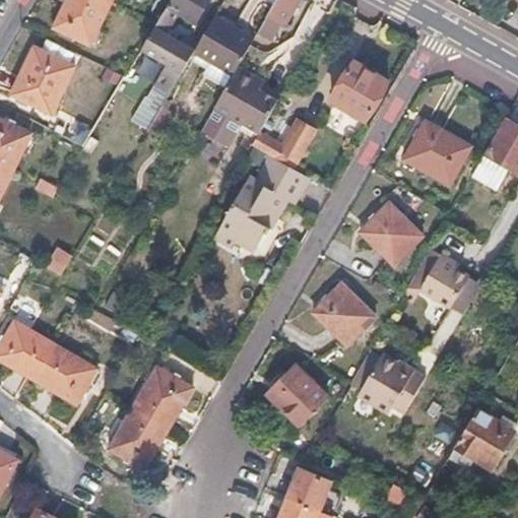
[(112,0),(64,0),(63,3),(52,27),(90,46),(112,0)]
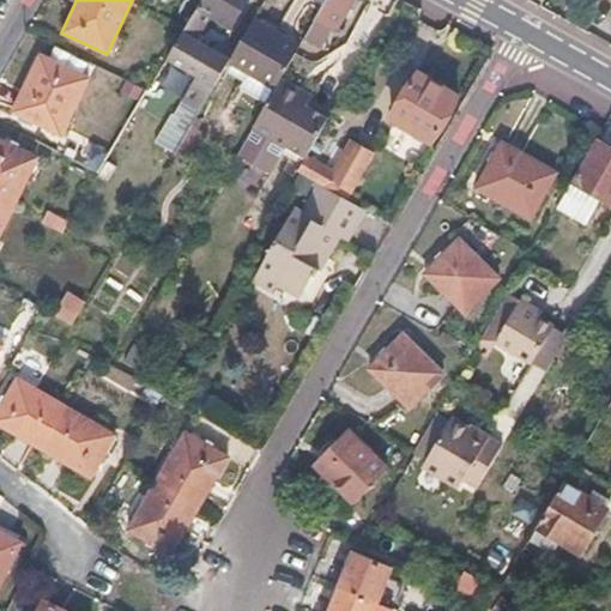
[(199,0),(194,8),(206,16),(228,28),(244,0),(199,0)]
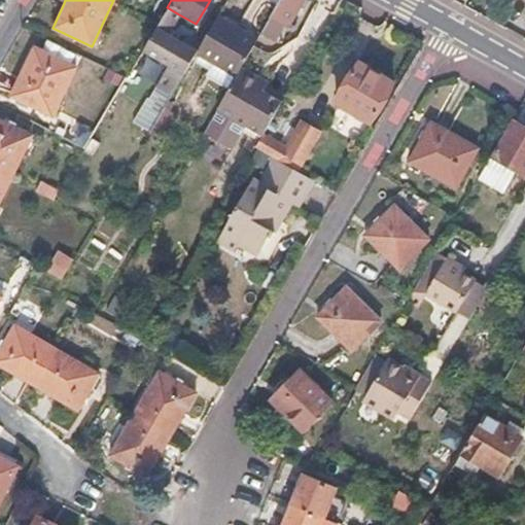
[(304,0),(279,0),(269,18),(284,26),(288,28),(304,0)]
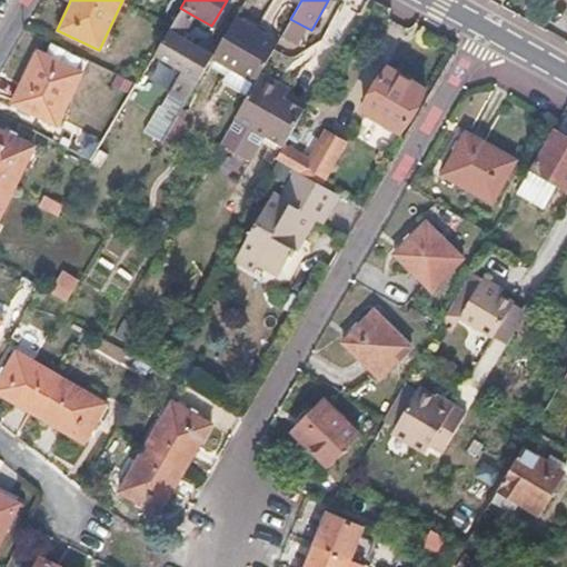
[(191,15),(180,8),(169,27),(167,30),(178,38),(181,32),(191,15)]
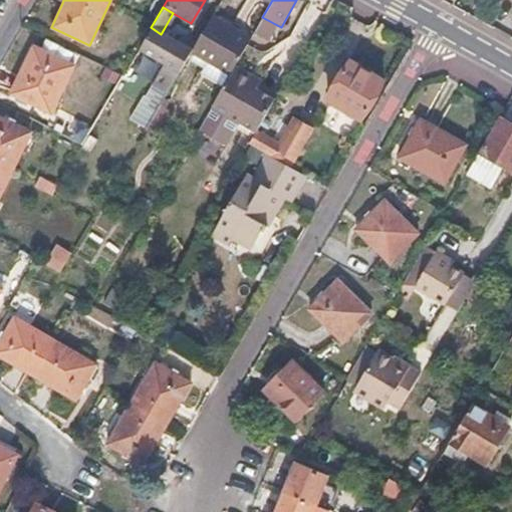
[(250,37),(211,15),(193,46),(190,52),(228,74),(234,66),(245,46),(250,37)]
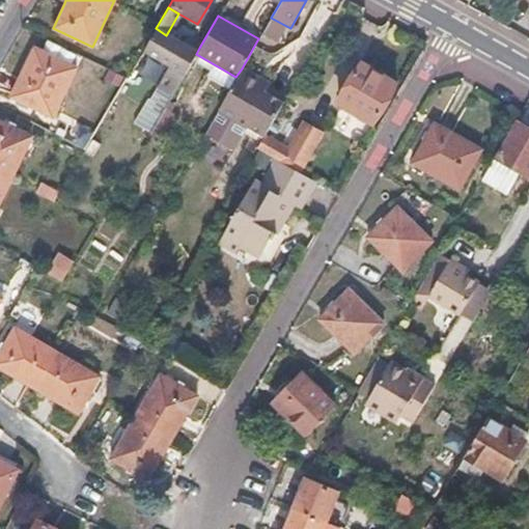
[(271,18),(261,35),(276,44),(286,26),(271,18)]
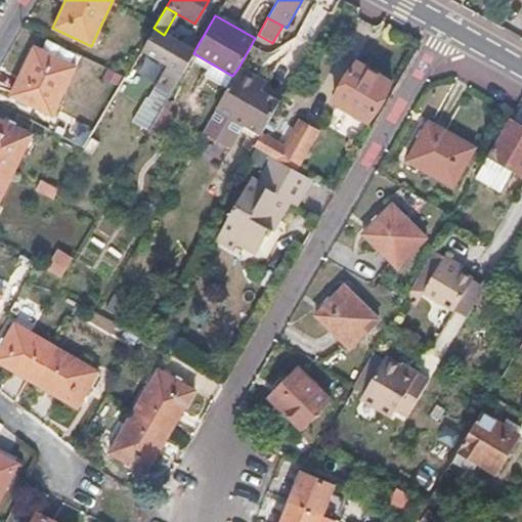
[(164,35),(154,28),(140,49),(181,73),(193,53),(197,47),(167,30),(164,35)]
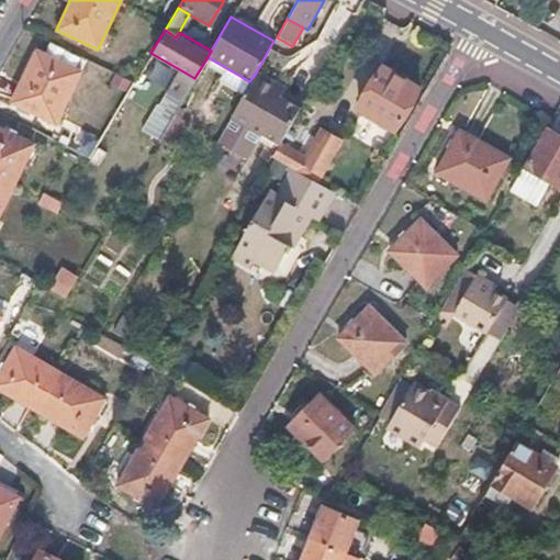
[(81,71),(36,49),(9,105),(54,127),(81,71)]
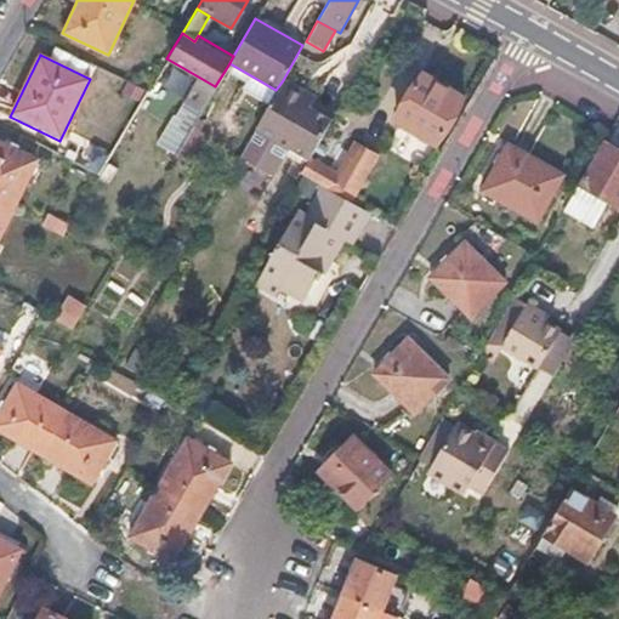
[(467,91),(425,68),(393,121),(435,146),(467,91)]
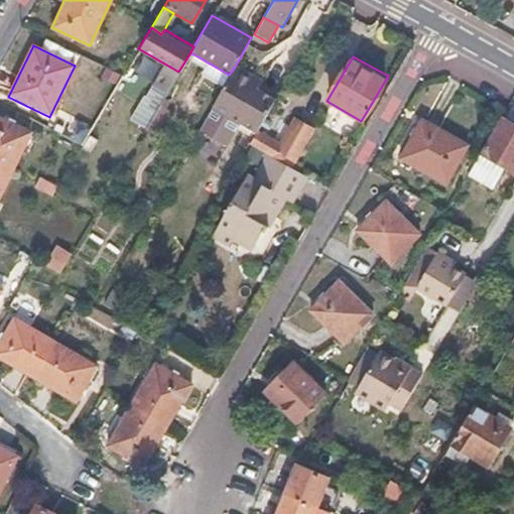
[(235,67),(229,75),(199,131),(226,147),(238,125),(255,134),(258,128),(274,101),(256,91),(261,82),(235,67)]
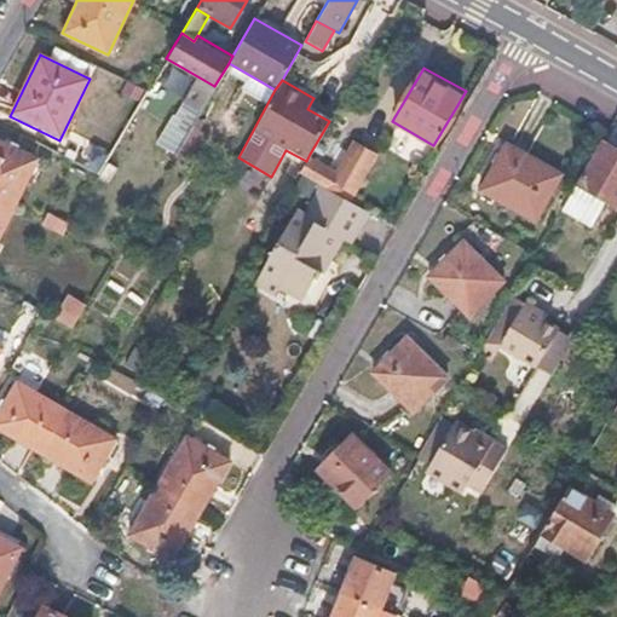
[(205,137),(190,128),(173,157),(188,166),(205,137)]
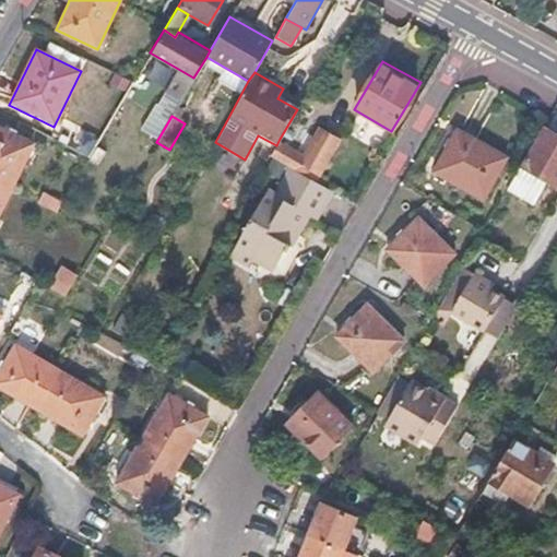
[(0,214),(33,143),(0,128),(0,214)]
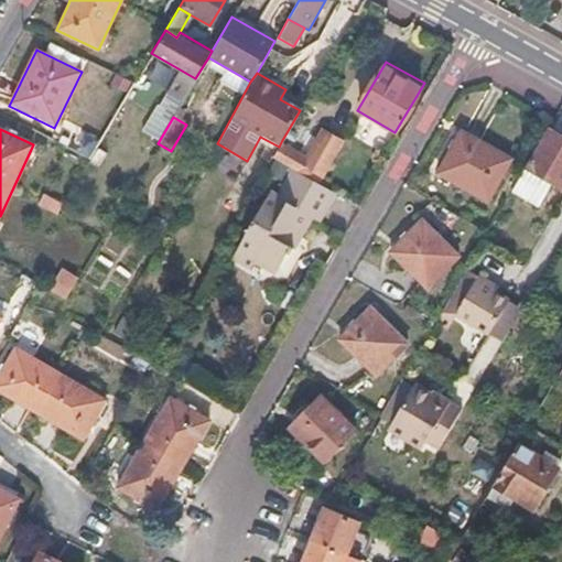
[(333,136),(321,129),(305,157),(282,144),(273,159),(292,170),(320,184),(344,142),(333,136)]
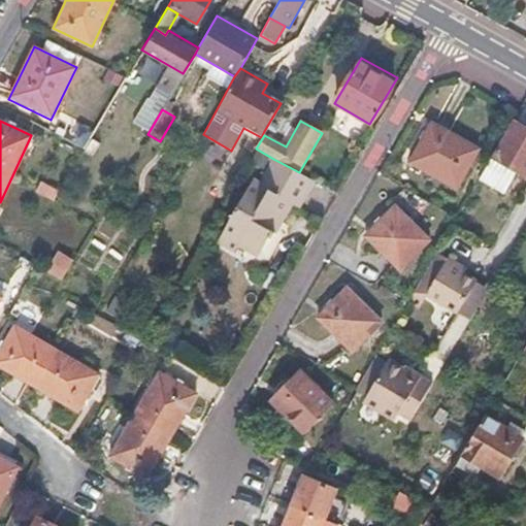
[(477,148),(428,122),(405,161),(454,188),(477,148)]
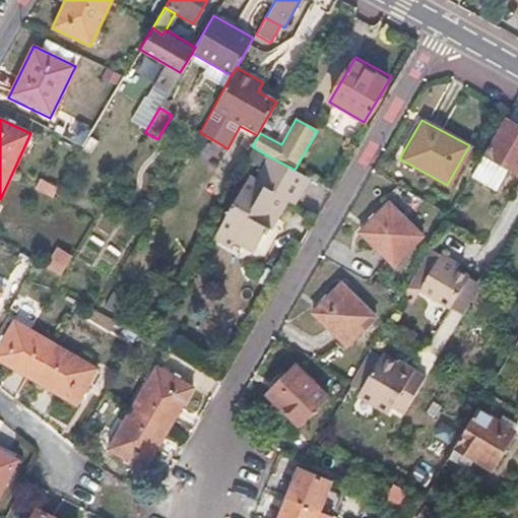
[(517,128),(505,121),(484,155),(510,171),(517,175),(517,128)]
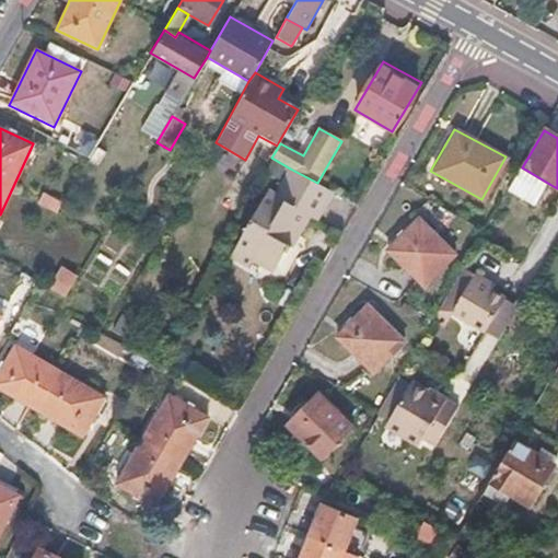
[(549,184),(522,167),(508,192),(535,208),(549,184)]
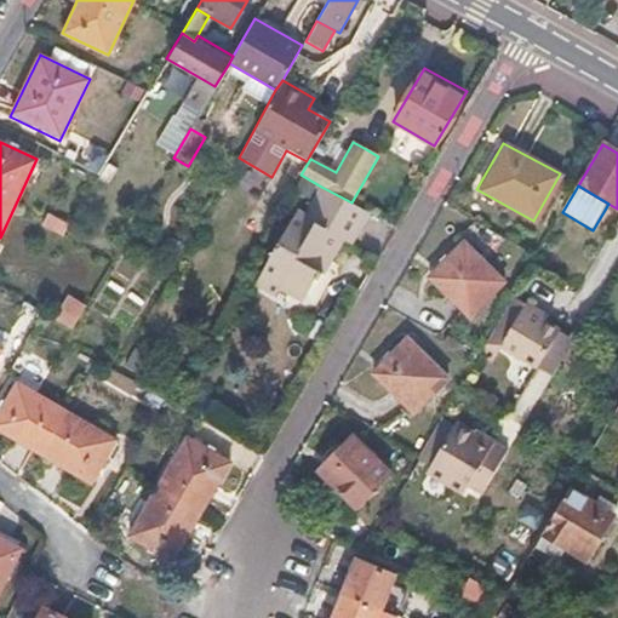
[(303,219),(293,213),(255,285),(274,296),(276,291),(299,303),(319,268),(326,272),(342,242),(353,247),(371,213),(352,202),(321,187),(303,219)]
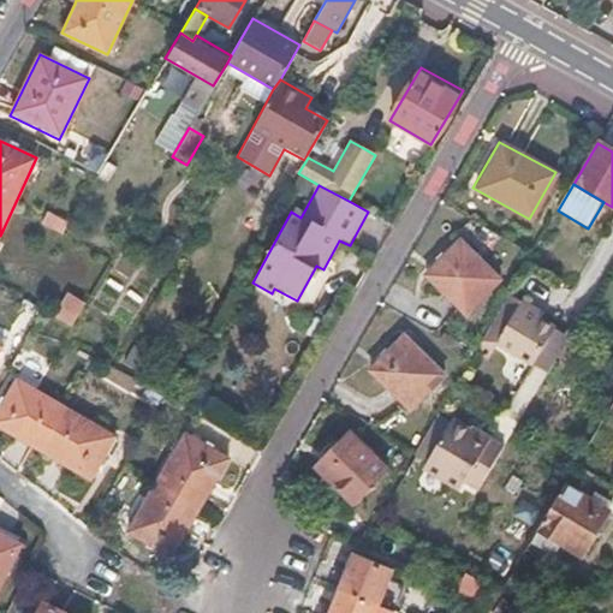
[(456,234),(420,272),(466,317),(504,280),(456,234)]
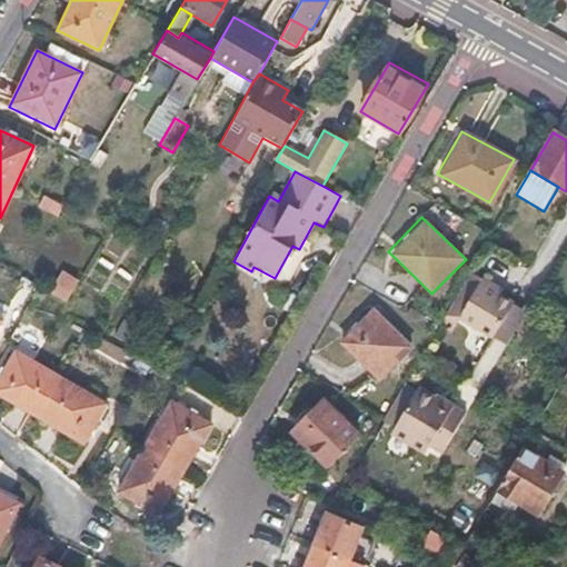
[(67,304),(80,279),(62,268),(48,291),(67,304)]
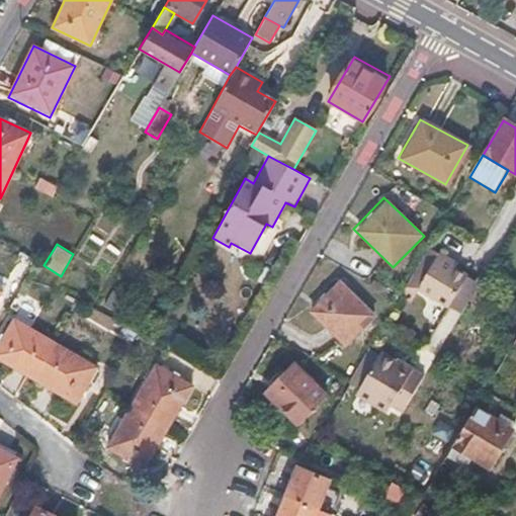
[(449,258),(426,245),(405,280),(448,305),(465,274),(446,263),(449,258)]
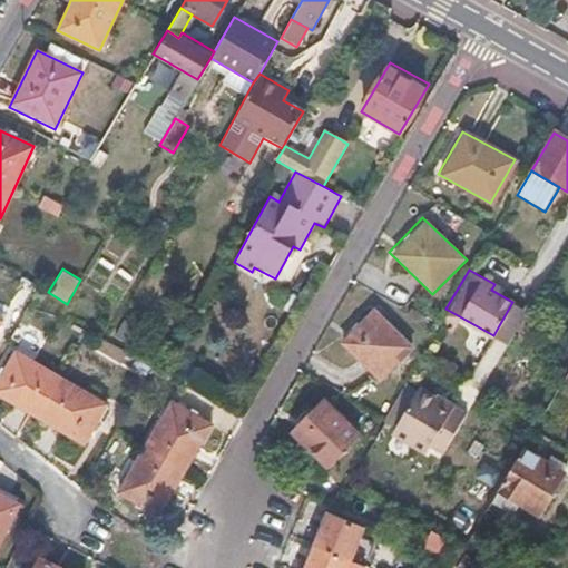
[(374,307),(339,342),(378,382),(414,348),(374,307)]
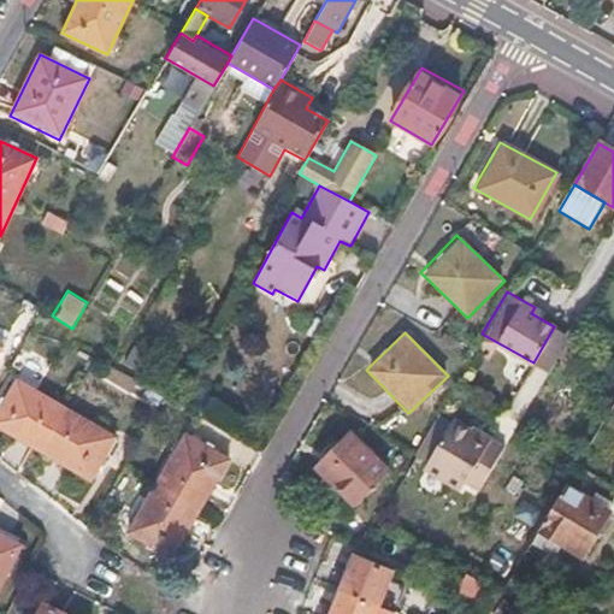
[(142,375),(149,360),(130,349),(122,364),(142,375)]
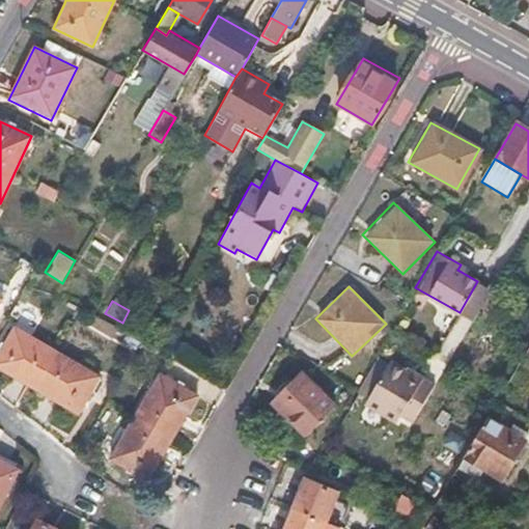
[(102,376),(15,325),(0,349),(0,368),(12,377),(52,400),(78,416),(102,376)]
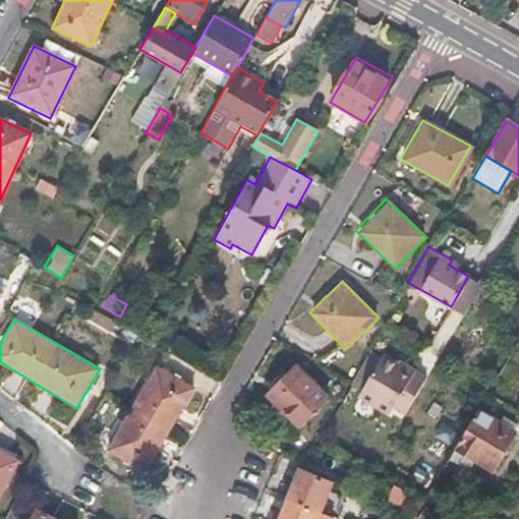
[(350,381),(349,383),(360,389),(357,394),(390,412),(393,408),(402,413),(425,373),(415,367),(412,371),(380,353),(379,355),(367,350),(350,381)]
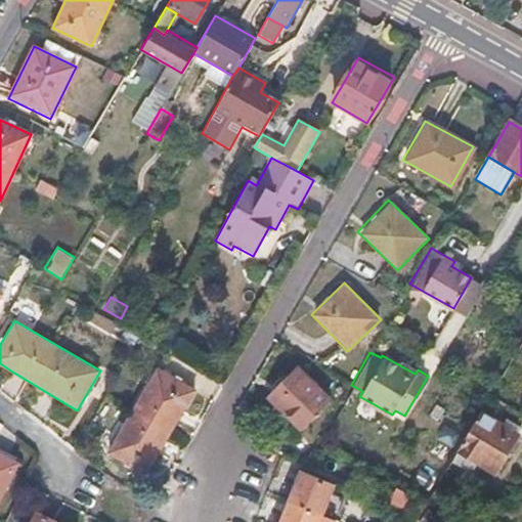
[(297,368),(269,397),(303,431),(332,402),(297,368)]
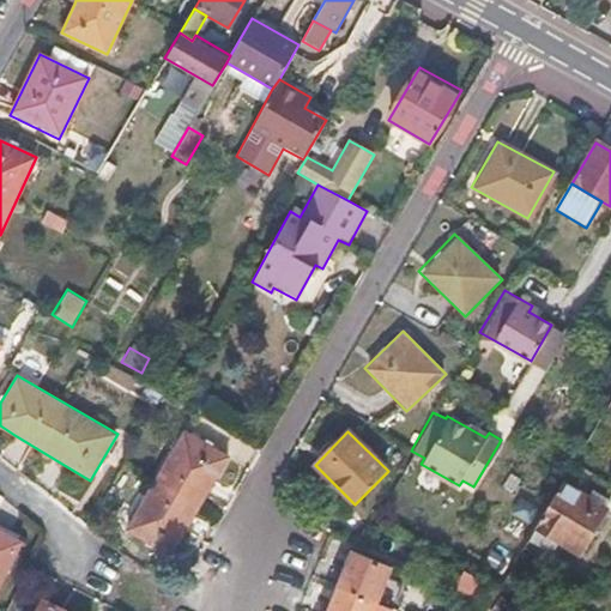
[(227,458),(185,433),(122,536),(164,562),(180,536),(207,490),(227,458)]
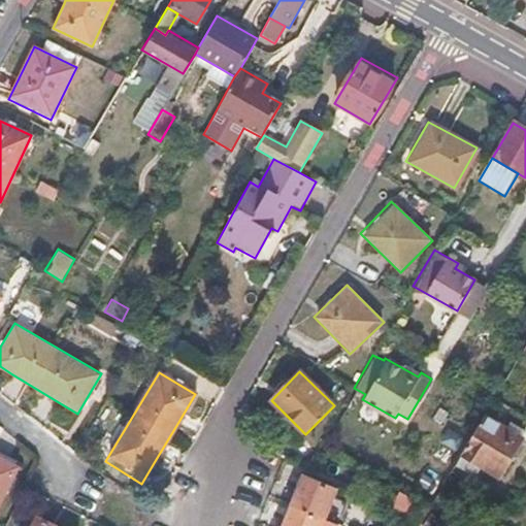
[(525,438),(487,414),(461,455),(500,479),(525,438)]
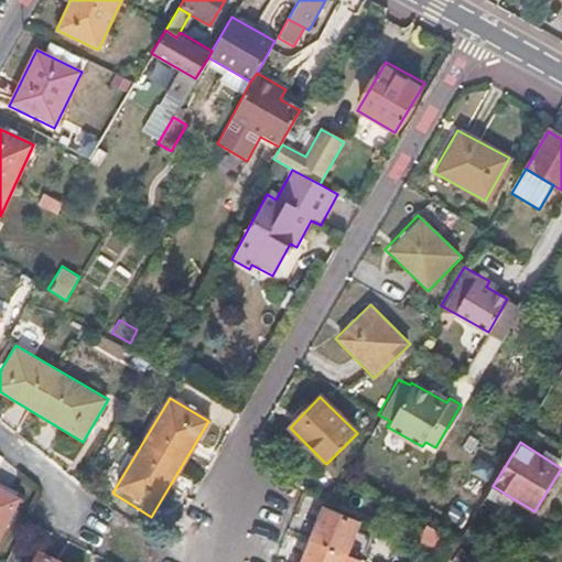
[(0,540),(21,497),(0,486),(0,540)]
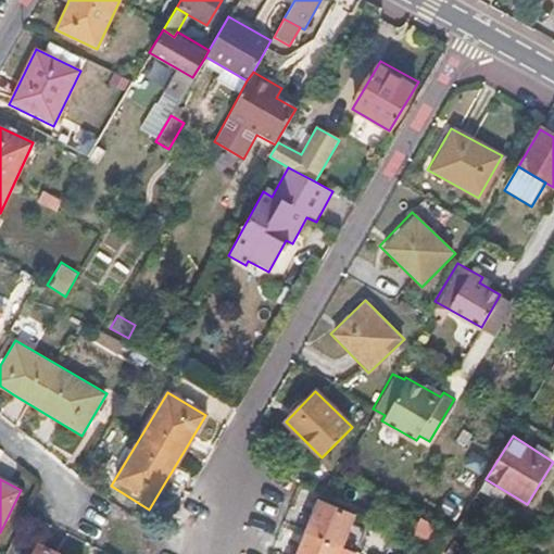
[(340,553),(356,514),(320,500),(314,516),(300,550),(298,553),(340,553)]
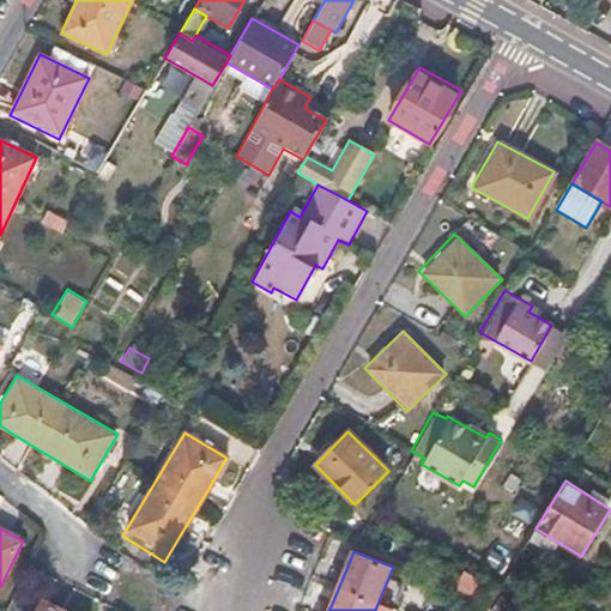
[(70,610),(42,598),(35,610),(70,610)]
